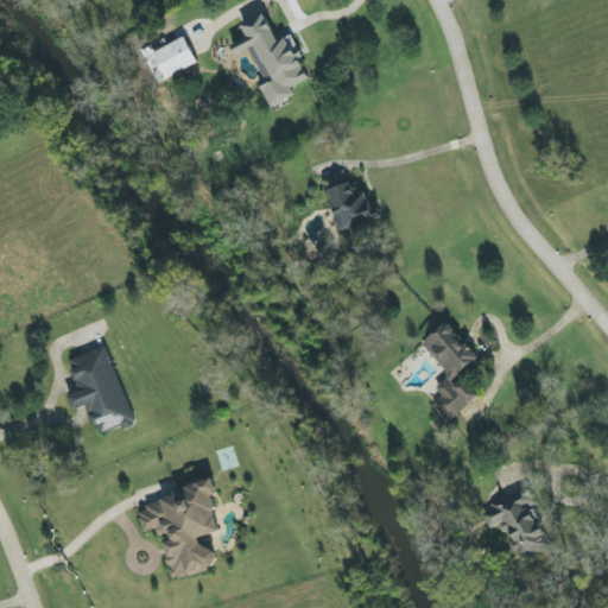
[(248,49),(263,80),(257,82),(268,107),(292,95),(289,88),(308,80),(297,58),(301,56),(290,35),(277,40),(264,14),(241,25),(247,37),(232,45),(236,55),(248,49)]
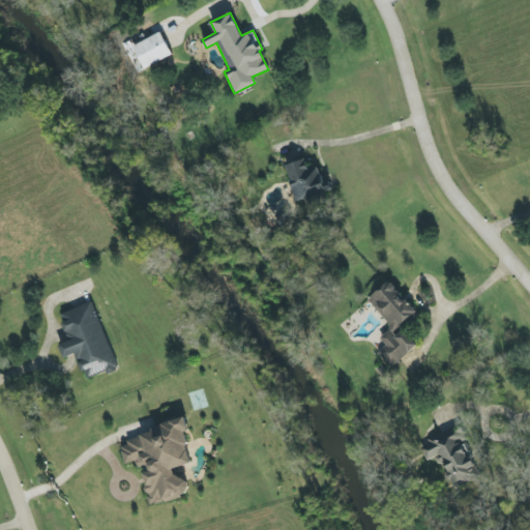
[(131,47),(144,69),(172,55),(159,32),(131,47)]
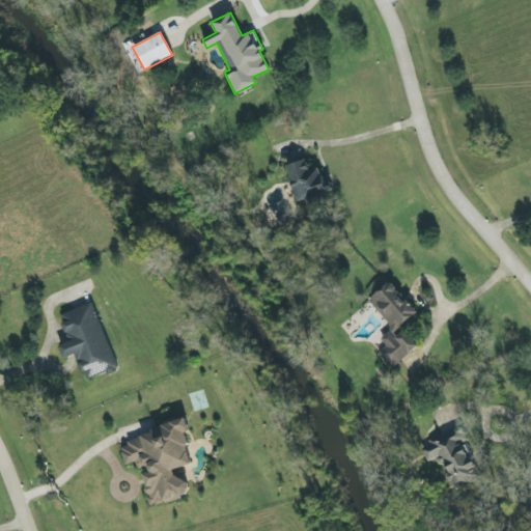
[(297,202),(309,199),(309,197),(327,193),(320,167),(309,170),(307,160),(287,165),(297,202)]
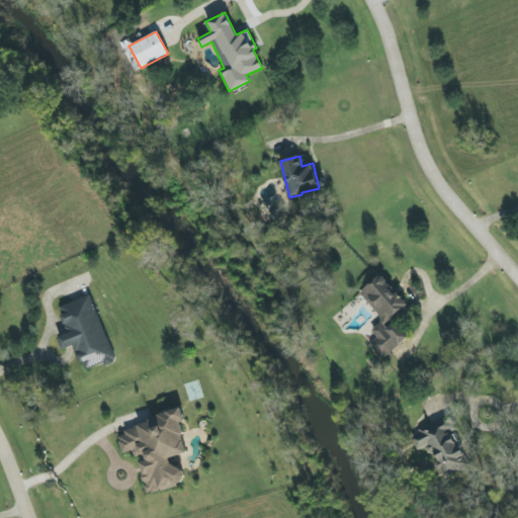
[(359,293),(382,320),(370,331),(376,338),(369,344),(382,359),(408,337),(394,321),(409,307),(380,274),(359,293)]
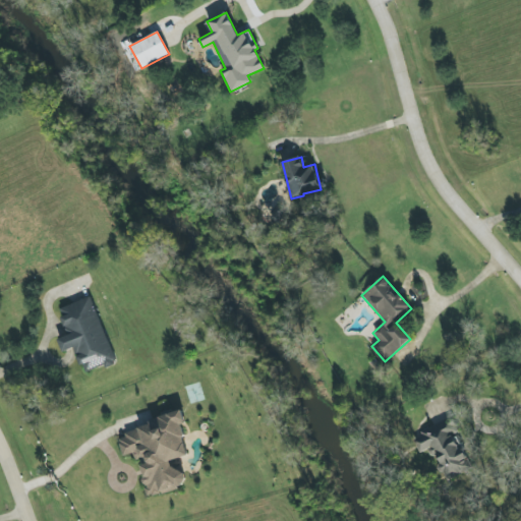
[(63,352),(73,348),(80,365),(82,364),(85,372),(104,364),(105,368),(113,364),(112,362),(115,360),(89,296),(59,308),(63,316),(61,317),(67,336),(58,340),(63,352)]
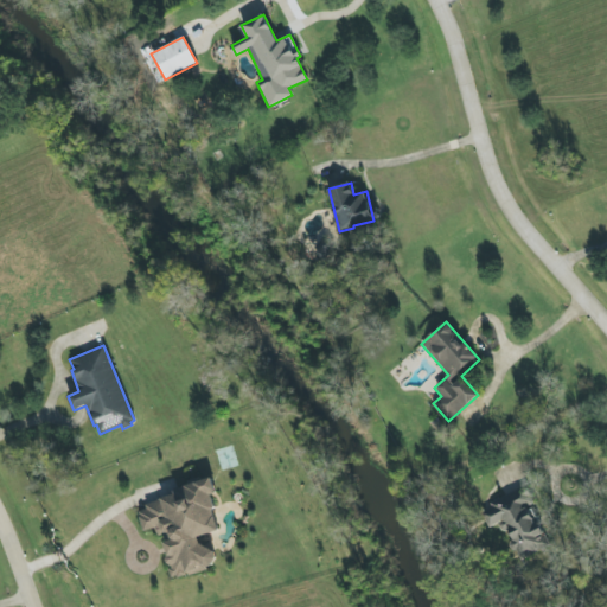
[(173,580),(217,566),(211,549),(204,551),(199,538),(221,531),(210,497),(217,494),(213,481),(135,506),(144,532),(157,528),(173,580)]
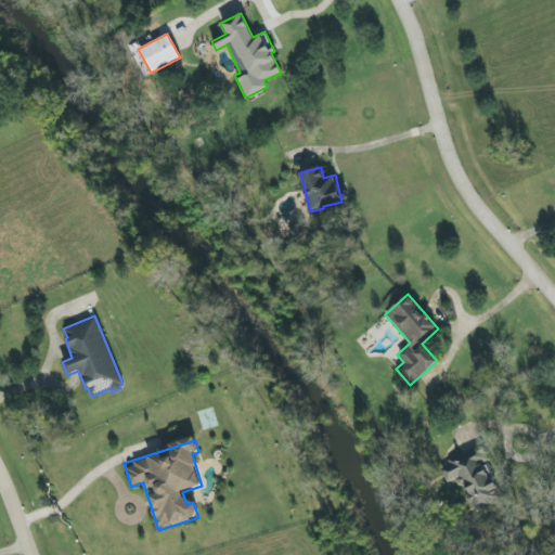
[(488,461),(481,444),(446,460),(457,488),(464,486),(476,513),(502,501),(486,462),(488,461)]
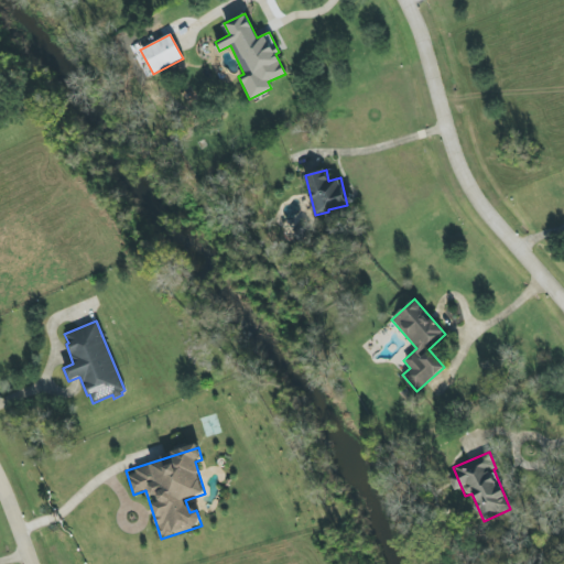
All buildings are outlined.
